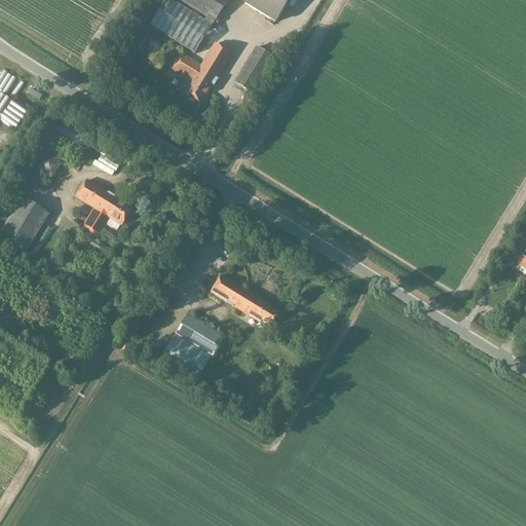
[(165,0),(149,27),(194,54),(227,0),(177,0),(207,17),(204,21),(170,0),(165,0)]
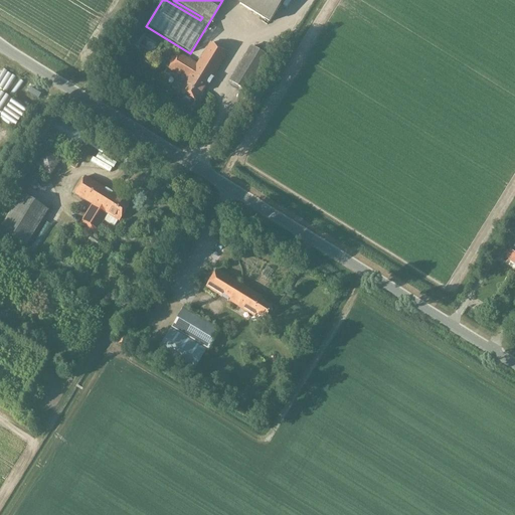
[(233,0),(270,21),(282,0),(233,0)]
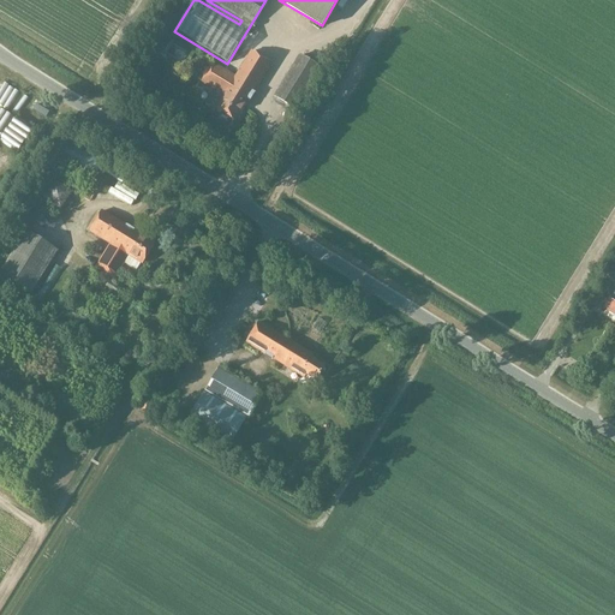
[(201,81),(214,89),(204,105),(215,111),(216,109),(221,113),(219,118),(220,120),(225,123),(227,123),(230,118),(236,121),(272,64),(251,52),(236,77),(212,63),(201,81)]
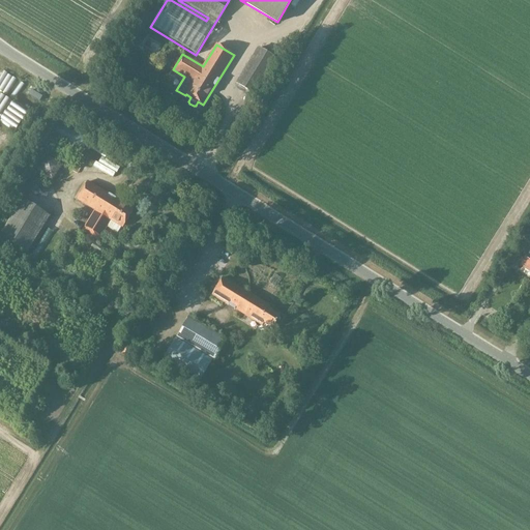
[(276,59),(258,48),(235,83),(255,95),(276,59)]
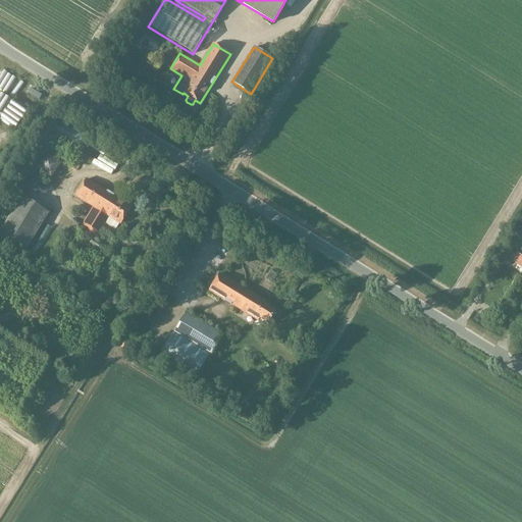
[(88,163),(94,153),(84,147),(77,157),(88,163)]
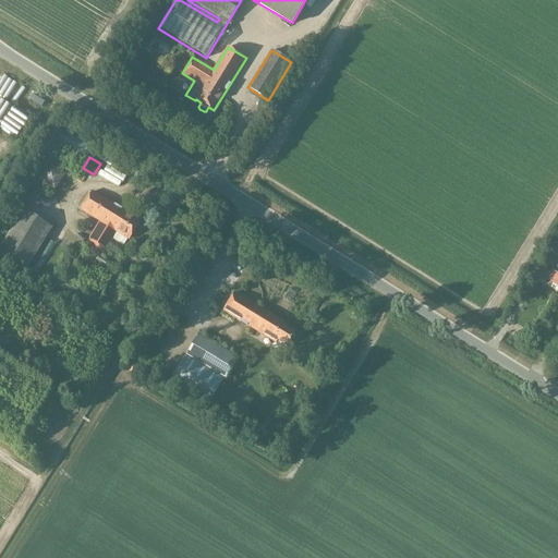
[(55,191),(64,176),(48,166),(38,181),(55,191)]
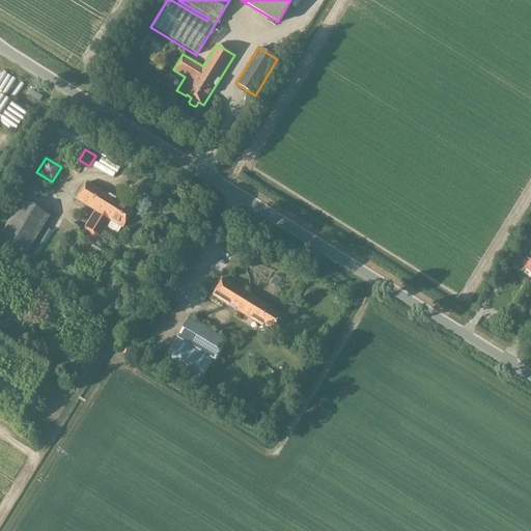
[(87,183),(76,200),(94,212),(82,231),(99,242),(107,227),(117,233),(121,227),(122,228),(134,211),(87,183)]
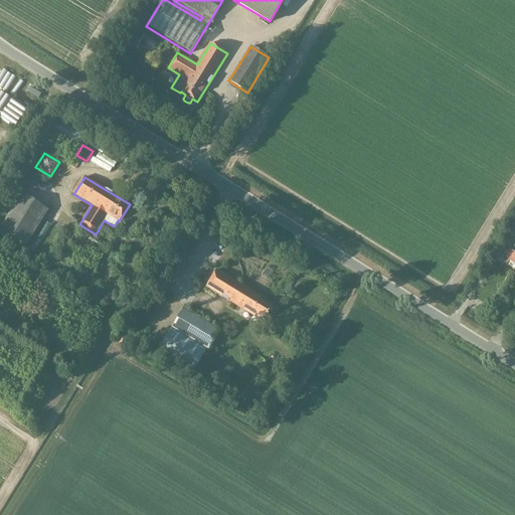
[(0,229),(25,245),(30,236),(47,210),(21,193),(0,226),(0,229)]
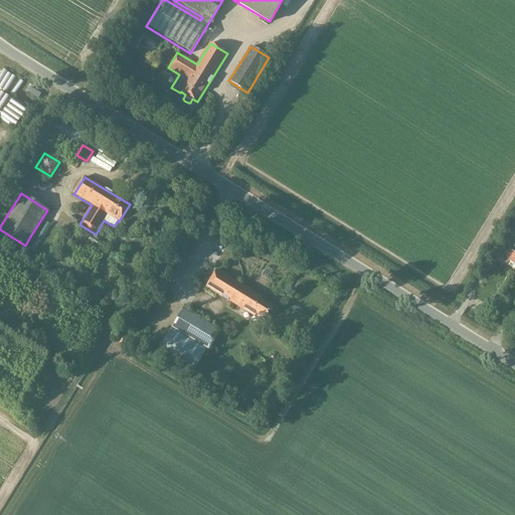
[(506,259),(514,264),(514,241),(513,244),(514,245),(506,259)]
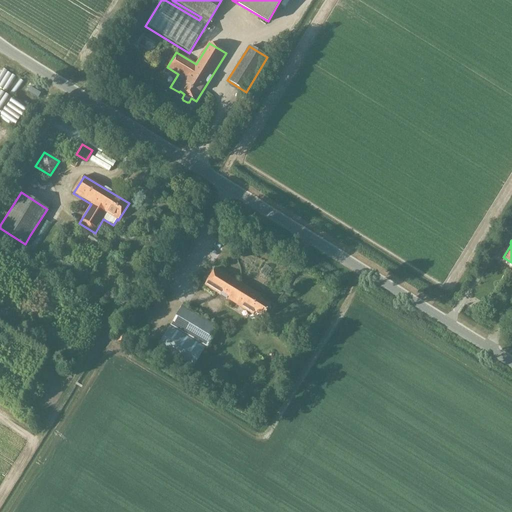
[(165,275),(170,268),(164,264),(159,272),(165,275)]
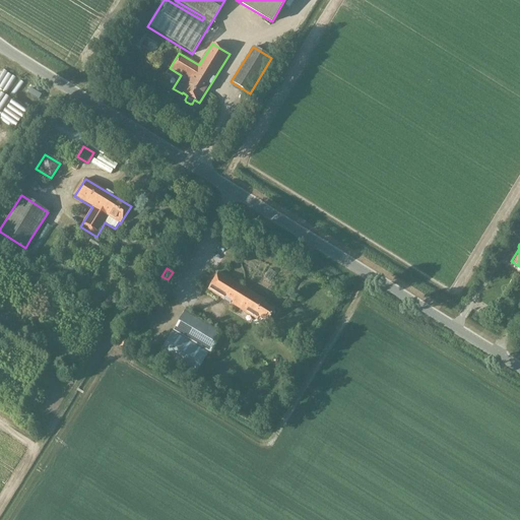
[(208,289),(213,294),(257,320),(258,318),(268,323),(270,319),(275,311),(263,304),(264,301),(218,272),(208,289)]
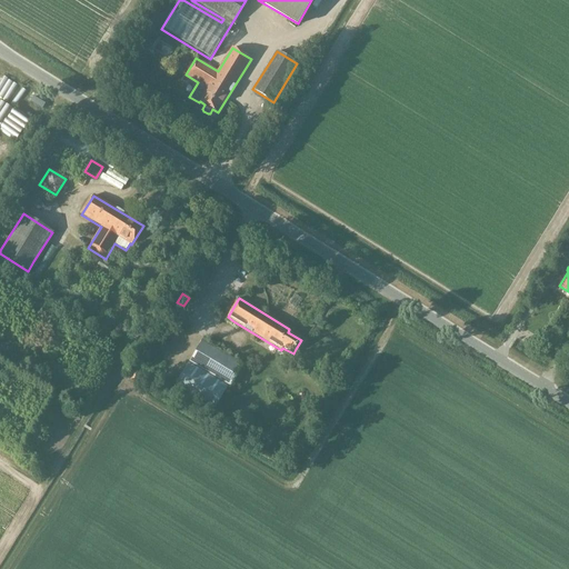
[(229,388),(243,365),(202,340),(173,389),(212,412),(228,387),(229,388)]
